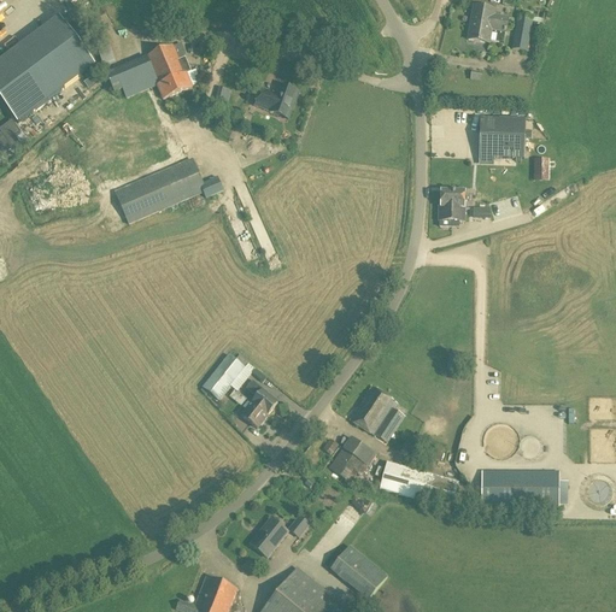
[(503,39),(504,29),(506,16),(499,15),(500,10),(493,9),(494,7),(473,4),(467,36),(488,40),(488,36),(503,39)]
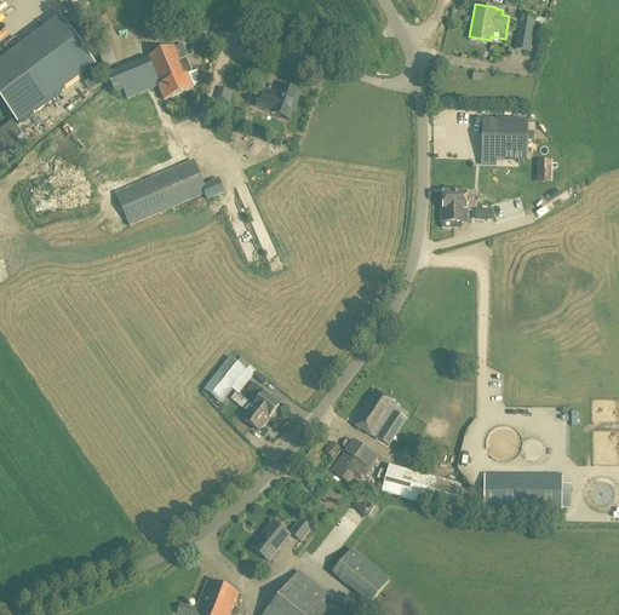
[(538,50),(540,29),(533,28),(536,13),(520,10),(514,46),(538,50)]
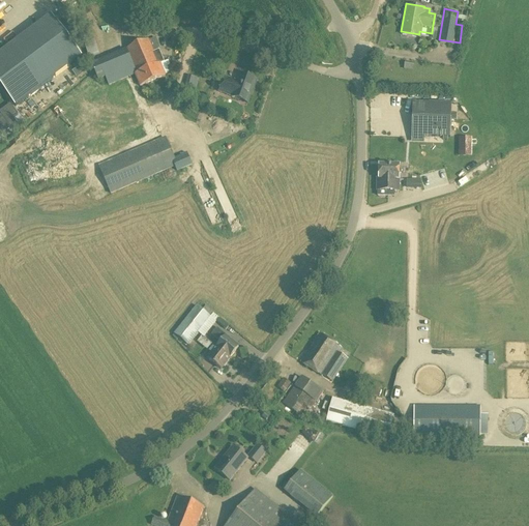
[(0,83),(15,103),(81,54),(50,11),(0,48),(0,83)]
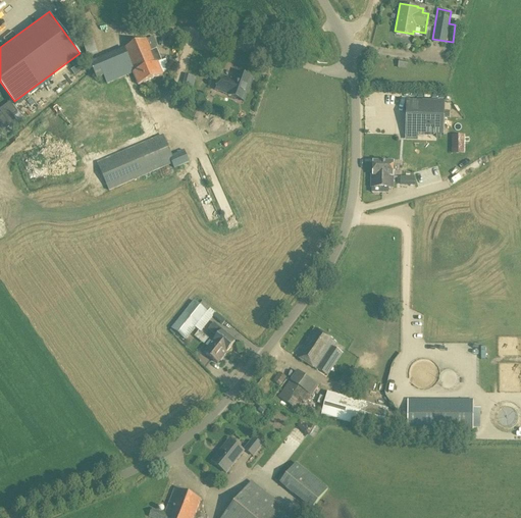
[(97,36),(88,38),(91,51),(100,49),(97,36)]
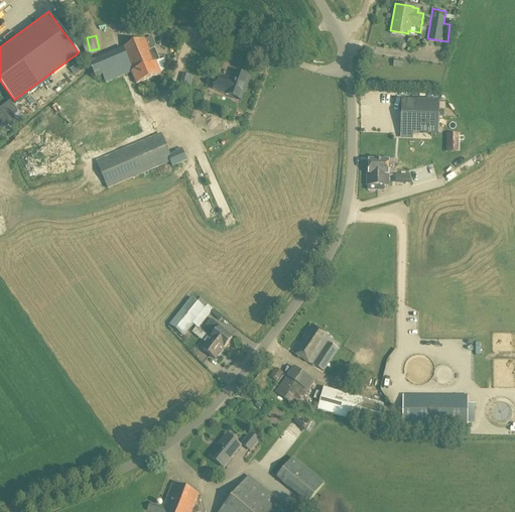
[(148,47),(143,35),(88,58),(95,75),(102,73),(105,80),(130,69),(135,81),(160,71),(155,58),(158,57),(153,45),(148,47)]
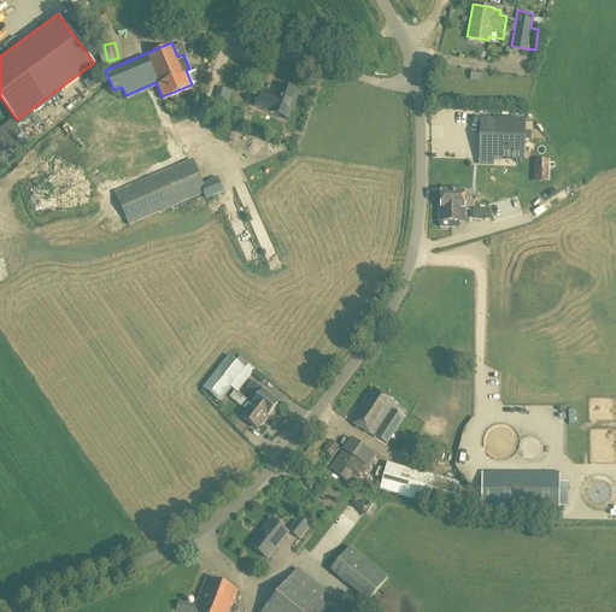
[(88,86),(98,78),(93,71),(82,78),(88,86)]
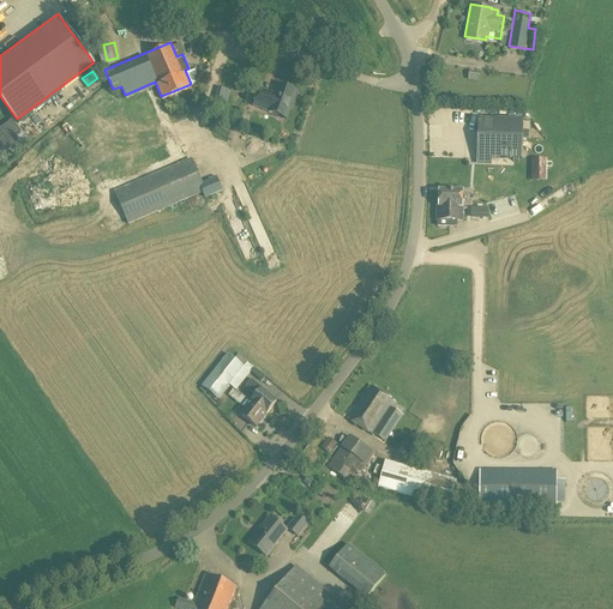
[(224,103),(229,88),(217,84),(212,98),(224,103)]
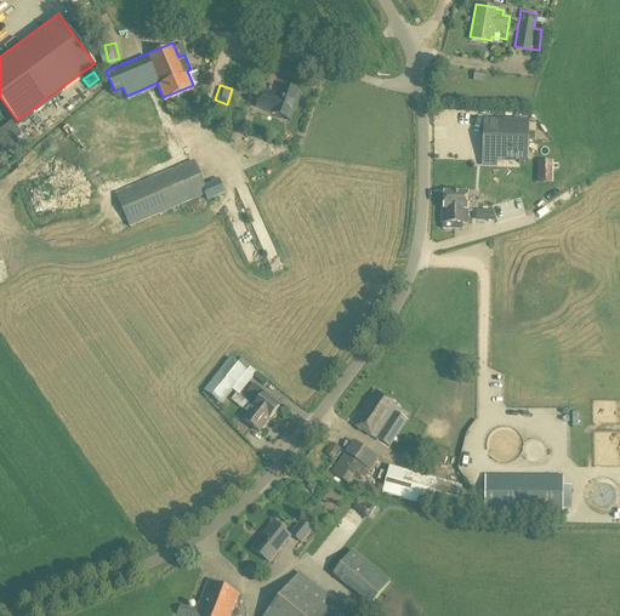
[(289,117),(299,90),(286,85),(283,96),(279,97),(276,96),(277,93),(262,87),(256,103),(271,109),(289,117)]
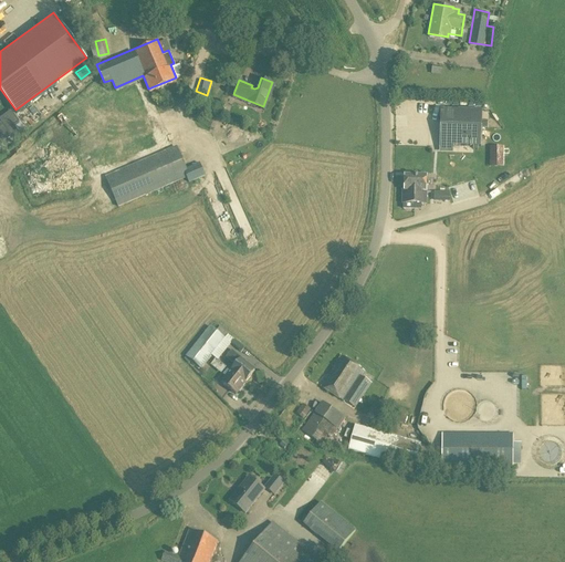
[(441,105),(440,142),(452,142),(479,143),(480,106),(441,105)]
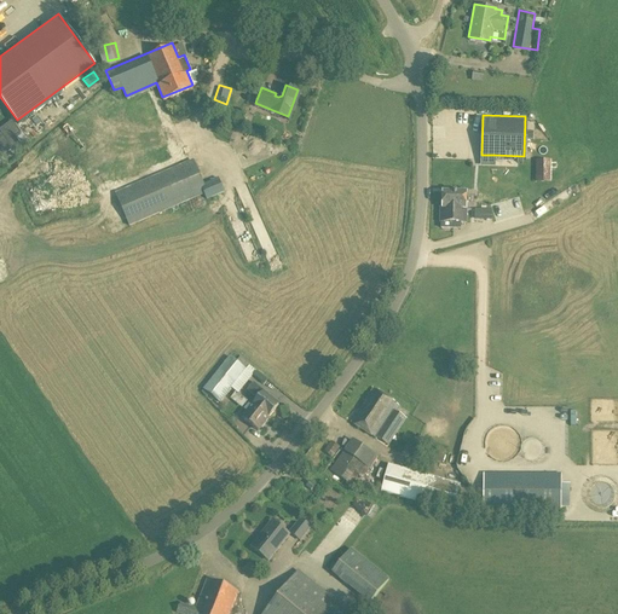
[(115,190),(130,221),(207,189),(192,157),(115,190)]
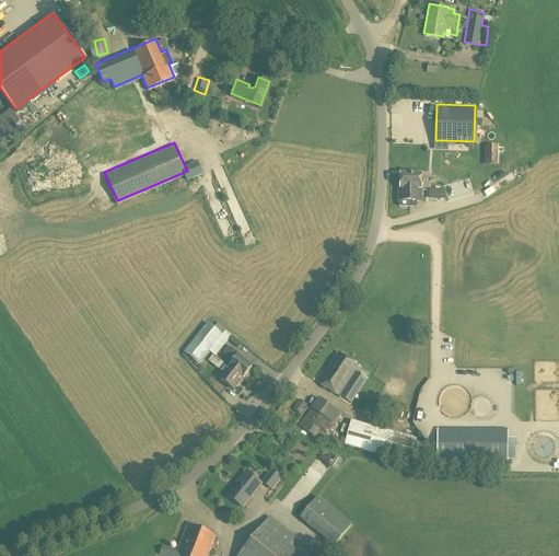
[(478,162),(479,143),(445,142),(444,160),(450,160),(450,168),(459,168),(459,178),(478,180),(478,169),(482,169),(482,163),(478,162)]
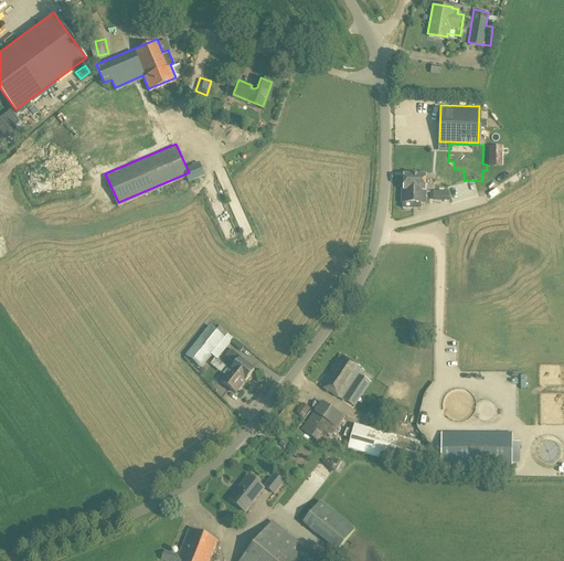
[(488,144),(488,154),(502,154),(502,144),(488,144)]
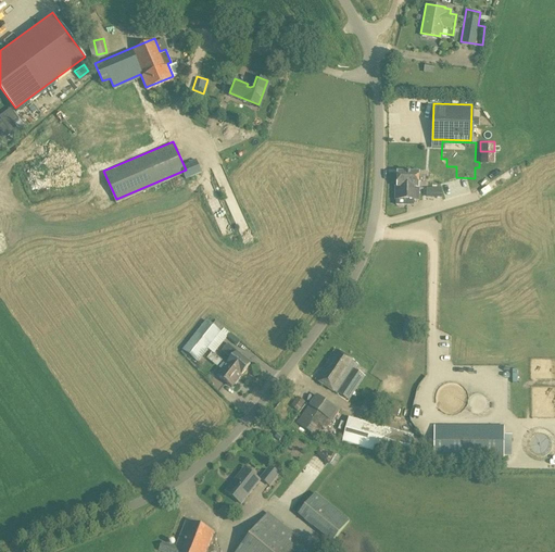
[(188,174),(204,170),(202,164),(187,168),(188,174)]
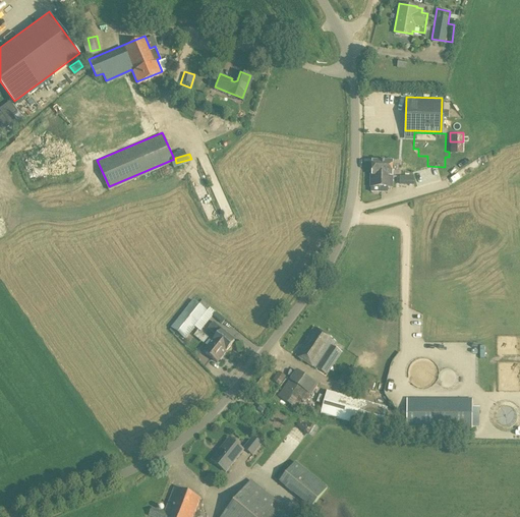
[(370,184),(370,189),(381,189),(381,184),(391,184),(392,158),(371,157),(371,172),(369,172),(369,183),(370,184)]
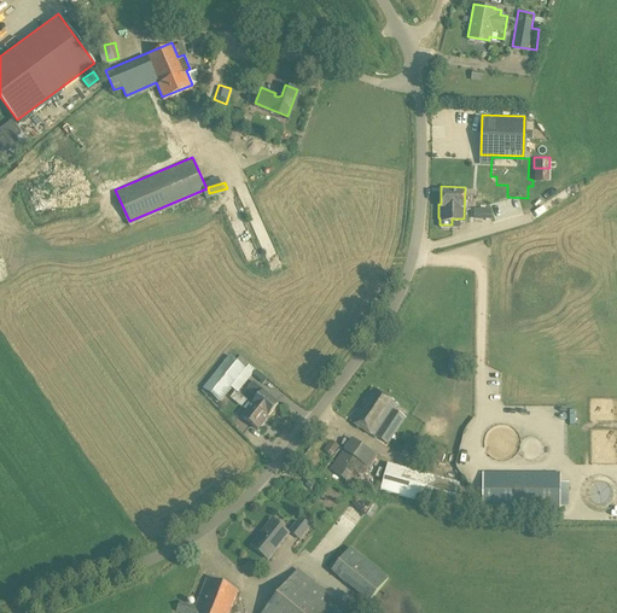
[(217,398),(226,389),(244,366),(228,352),(202,385),(217,398)]
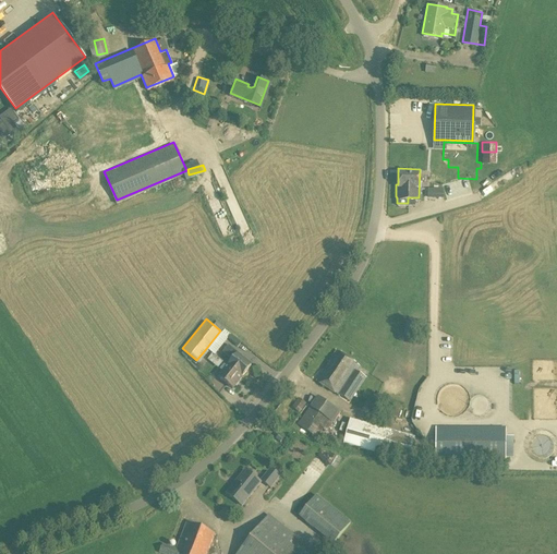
[(413,333),(415,321),(406,318),(403,332),(413,333)]
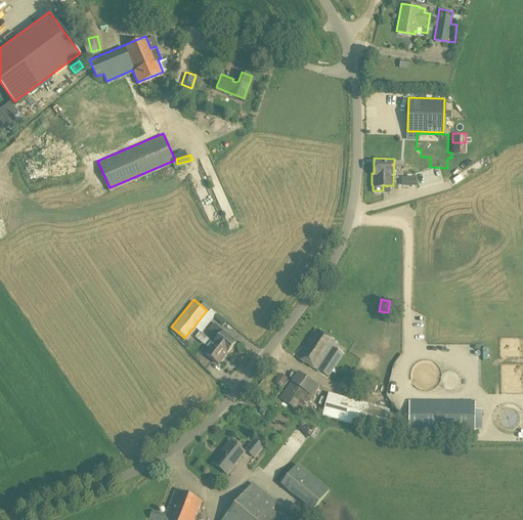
[(213,340),(226,351),(234,340),(222,330),(223,329),(213,320),(208,328),(217,335),(213,340)]
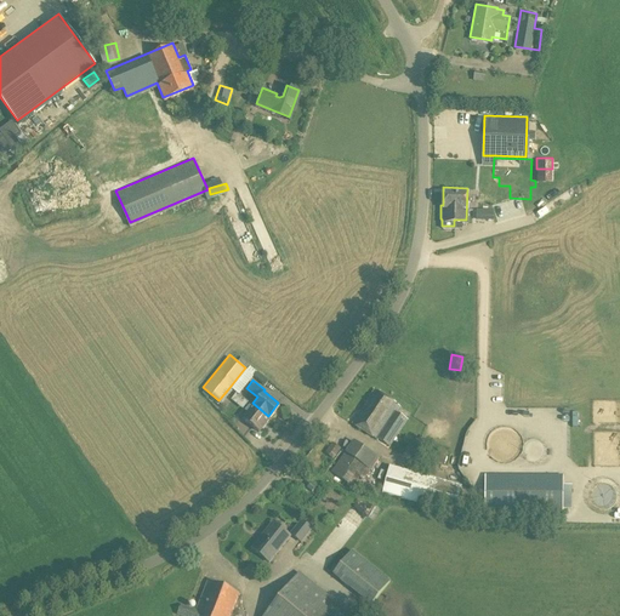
[(376,437),(385,423),(397,431),(407,416),(396,409),(399,403),(374,387),(351,421),(376,437)]
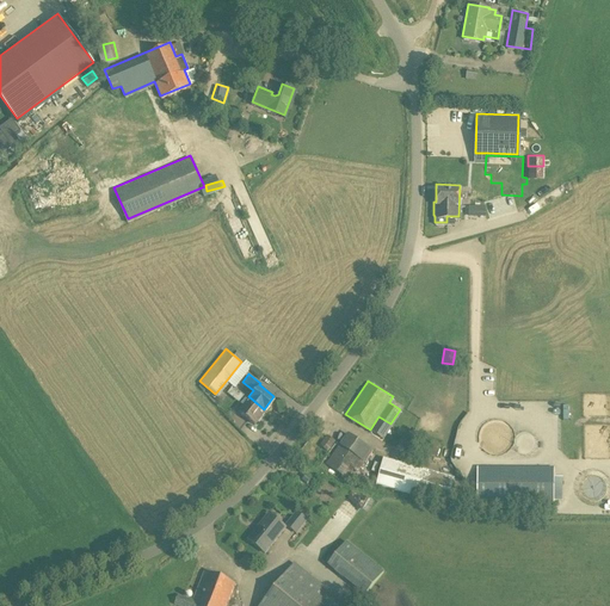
[(222,396),(219,401),(226,408),(229,404),(222,396)]
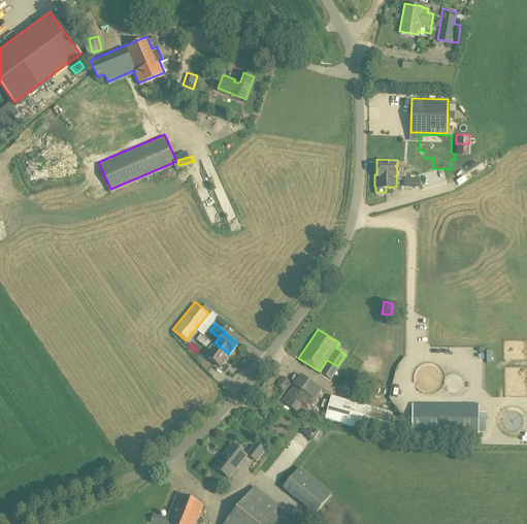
[(219,364),(228,354),(215,342),(205,354),(219,364)]
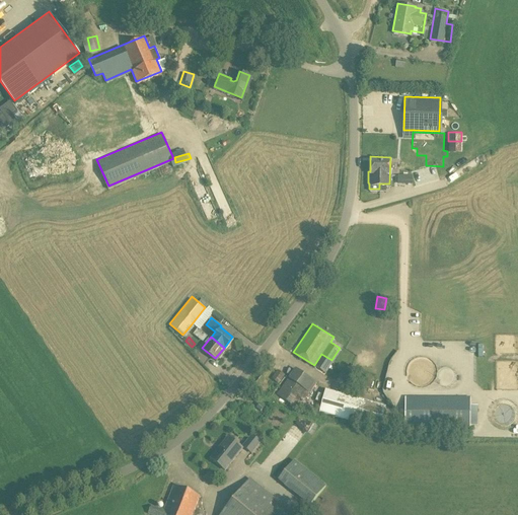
[(303,398),(316,380),(295,365),(288,375),(287,375),(276,391),(294,405),(300,396),(303,398)]
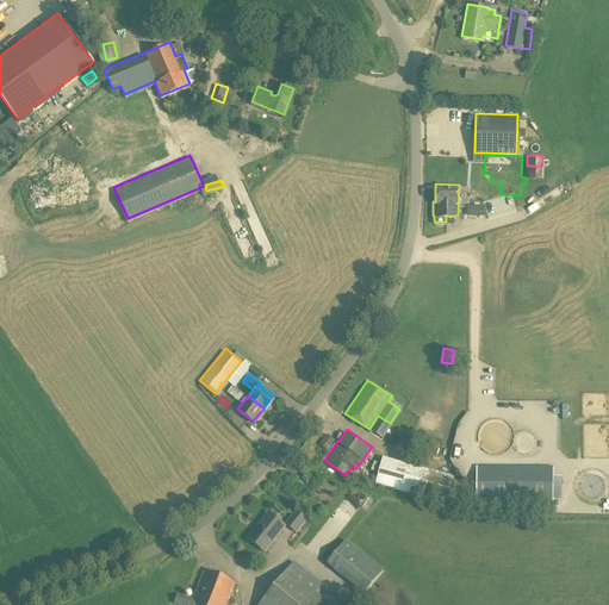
[(327,448),(334,437),(325,431),(318,442),(327,448)]
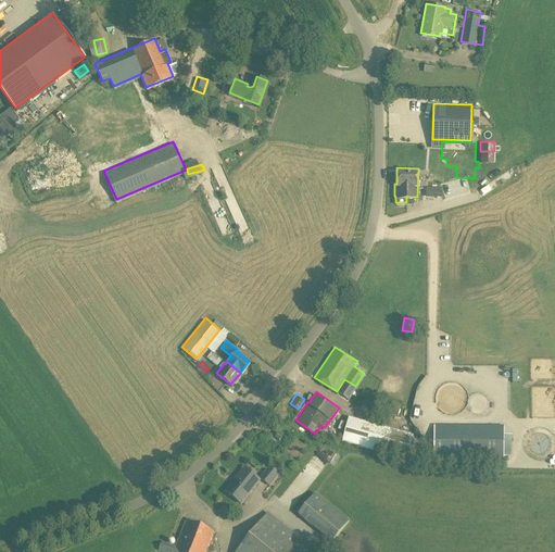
[(398,454),(405,456),(413,433),(348,414),(341,438),(398,454)]
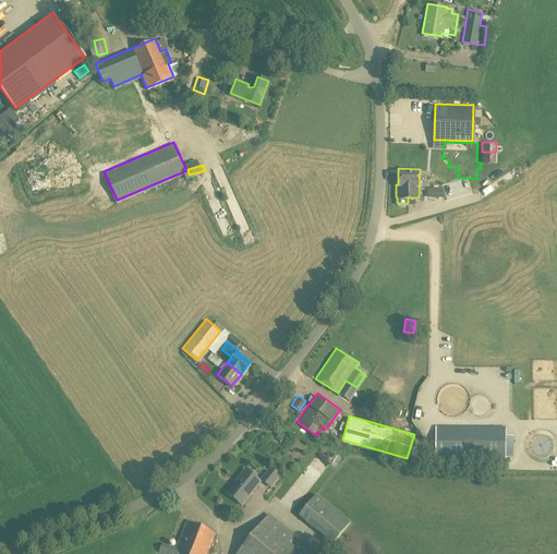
[(505,459),(505,423),(434,423),(434,459),(505,459)]
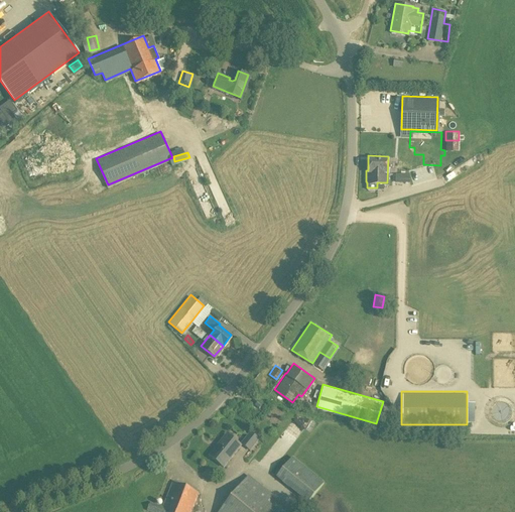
[(249,449),(259,436),(249,429),(239,440),(249,449)]
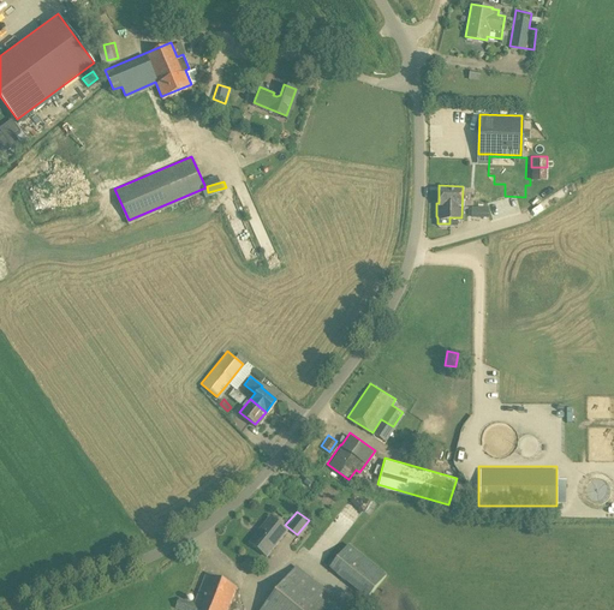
[(269,548),(286,527),(269,514),(249,540),(262,550),(266,545),(269,548)]
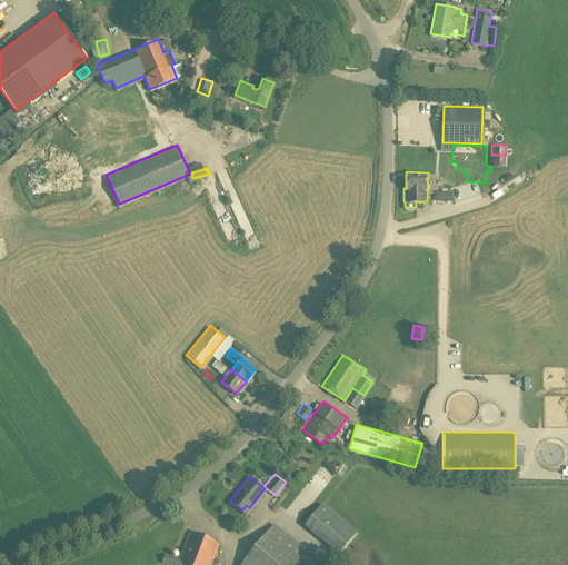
[(339,552),(356,531),(321,503),(305,523),(339,552)]
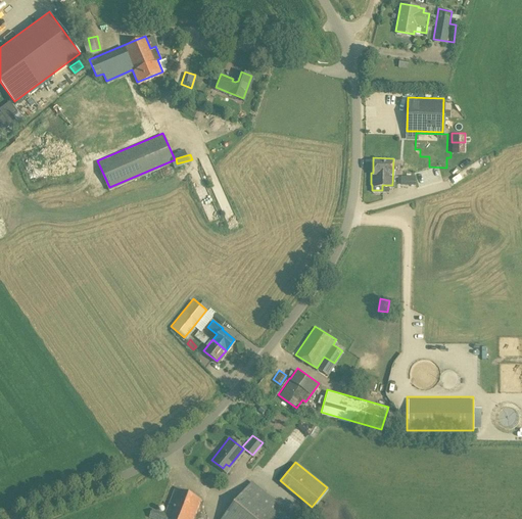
[(290,518),(294,514),(250,479),(218,518),(290,518)]
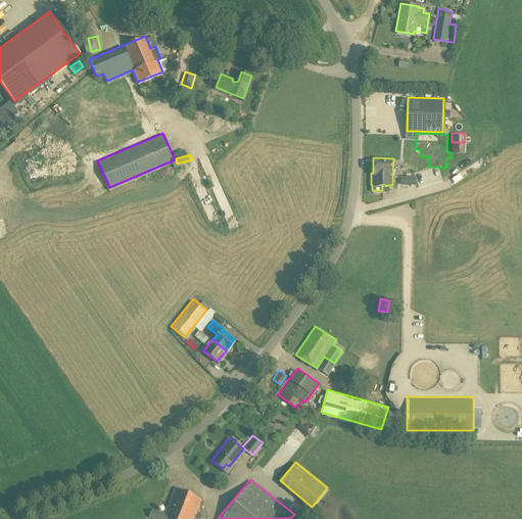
[(191,518),(200,497),(174,486),(163,512),(150,507),(148,515),(158,518),(191,518)]
